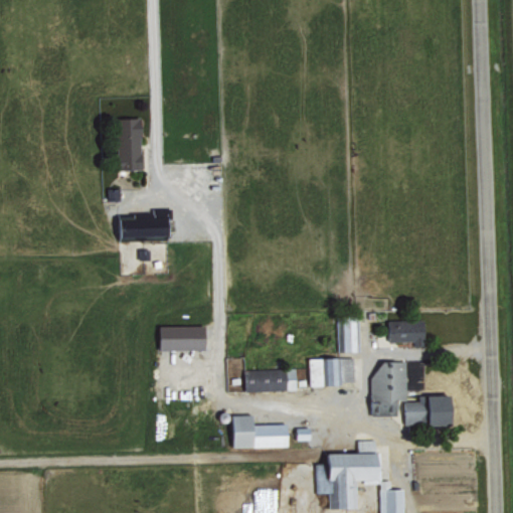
[(142,171),(142,120),(120,120),(121,171),(142,171)]
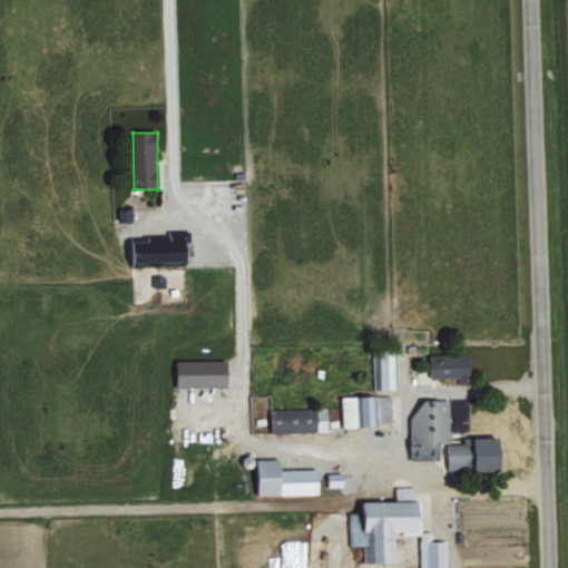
[(186,265),(186,243),(133,244),(133,266),(186,265)]
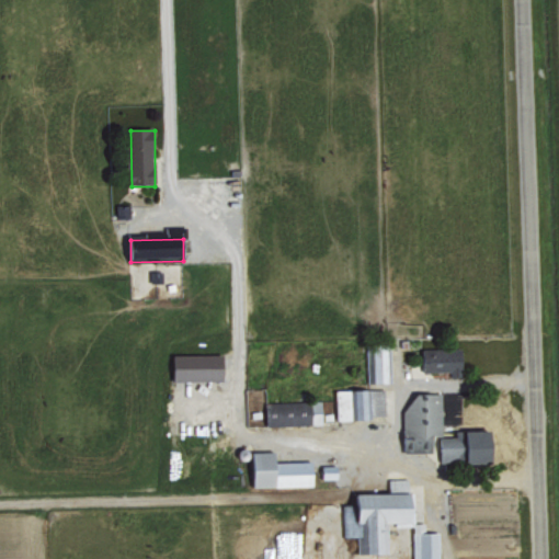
[(368,386),(394,385),(392,346),(367,346),(368,386)]
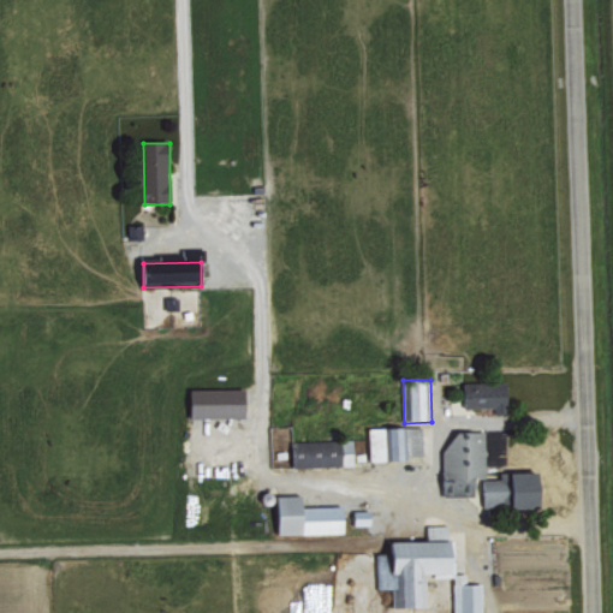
[(509,415),(507,384),(465,385),(465,410),(495,409),(495,415),(509,415)]
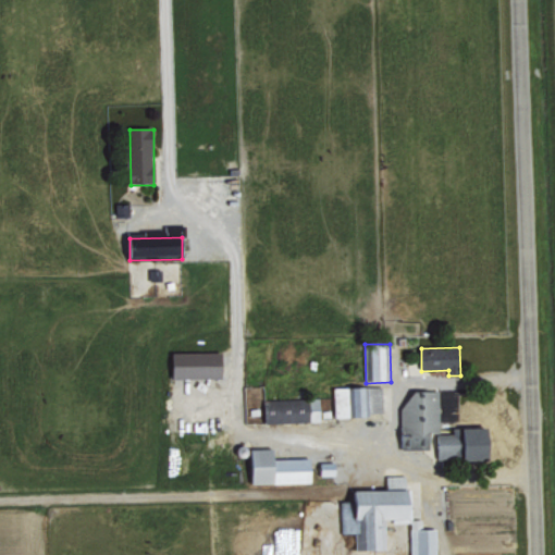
[(222,354),(172,355),(173,381),(222,380),(222,354)]
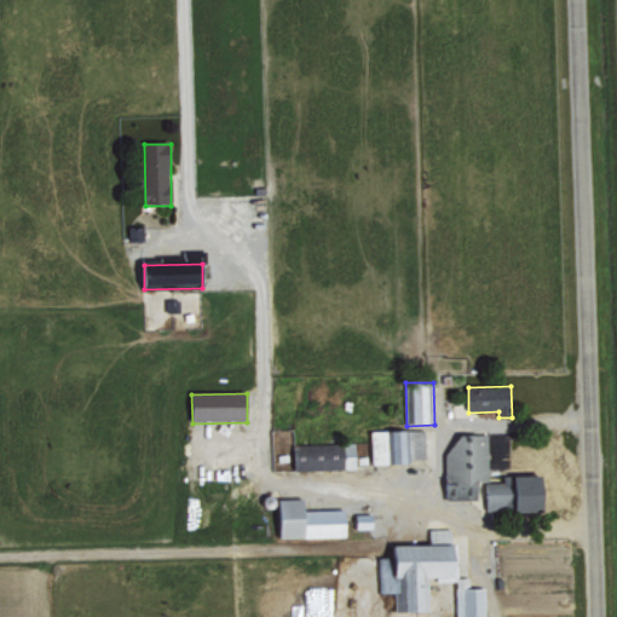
[(373,465),(427,463),(427,431),(372,433),(373,465)]
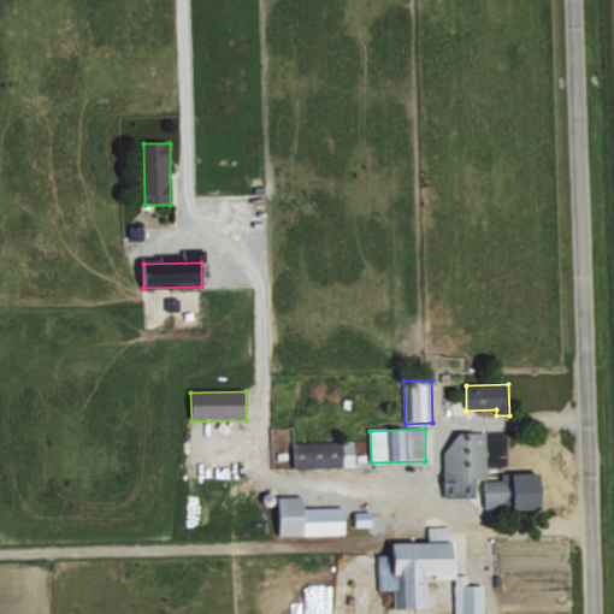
[(448,435),(449,477),(450,497),(476,496),(476,480),(486,480),(486,434),(448,435)]
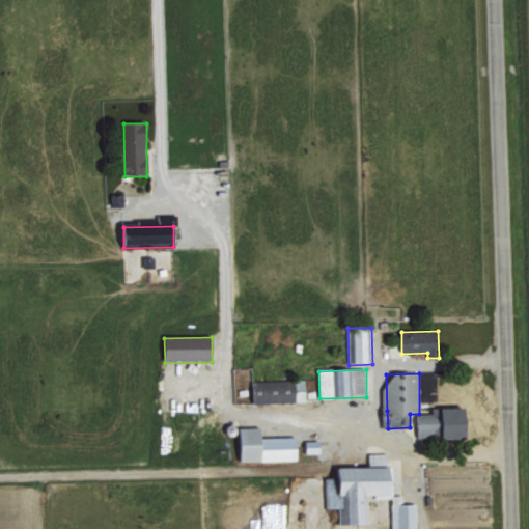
[(252,383),(253,405),(306,404),(306,381),(252,383)]
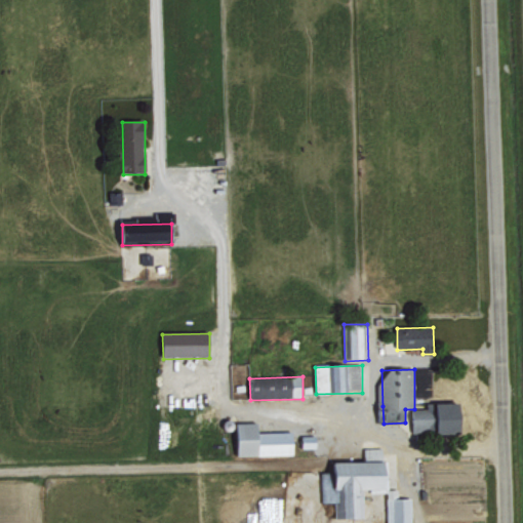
[(412,409),(413,434),(446,433),(446,434),(465,434),(465,408),(412,409)]
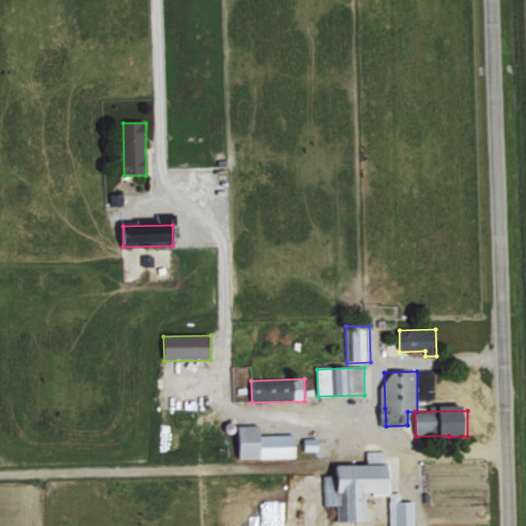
[(295,436),(259,437),(259,426),(237,427),(238,461),(295,459),(295,436)]
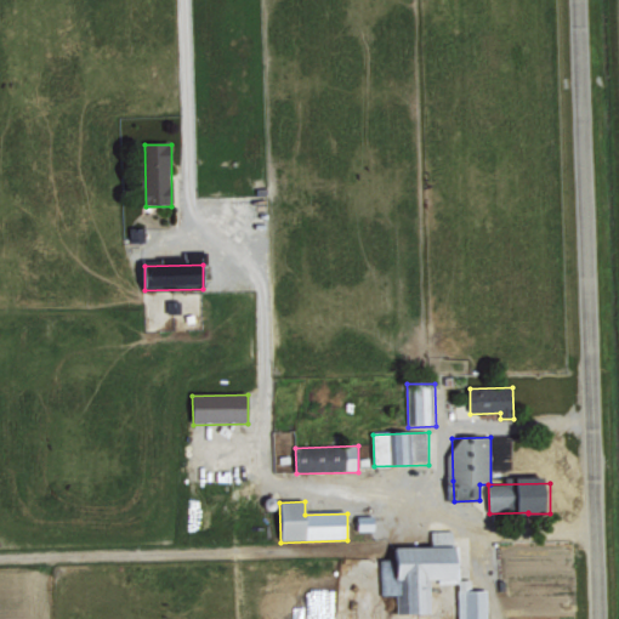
[(488,618),(487,592),(472,592),(471,581),(460,581),(460,547),(454,547),(453,532),(432,533),(432,549),(395,549),(395,560),(381,561),(382,597),(397,597),(397,617),(432,617),(431,585),(458,585),(459,618),(488,618)]
